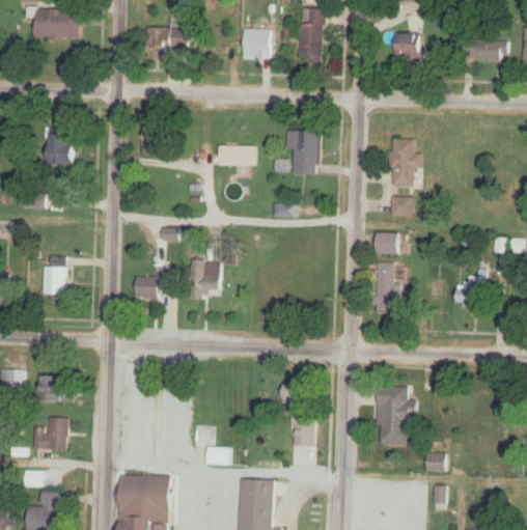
[(322,61),(322,8),(299,8),(299,61),(322,61)]
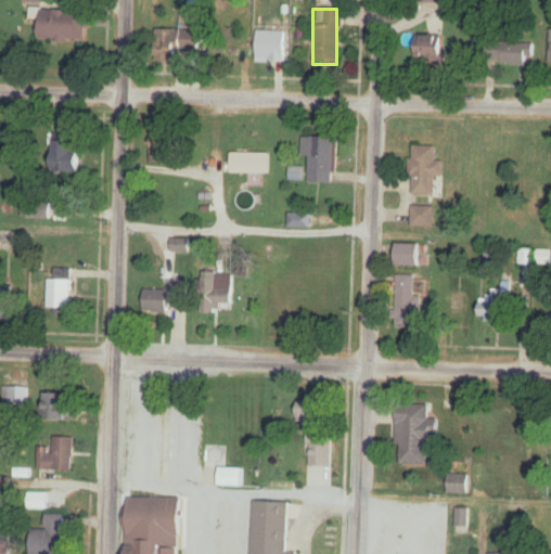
[(81,10),(37,10),(37,39),(81,39),(81,10)]
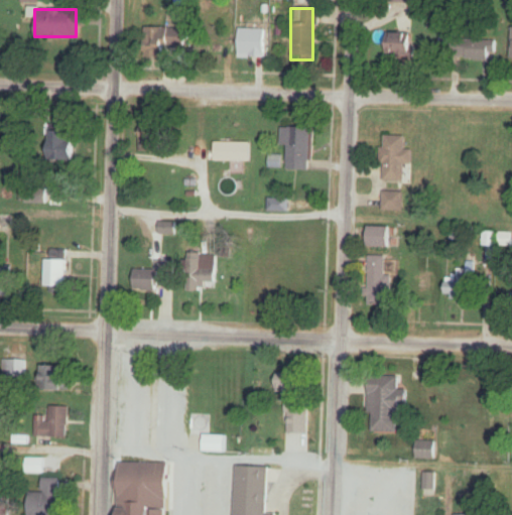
[(159,45),(180,45),(180,26),(140,26),(140,56),(159,56),(159,45)]
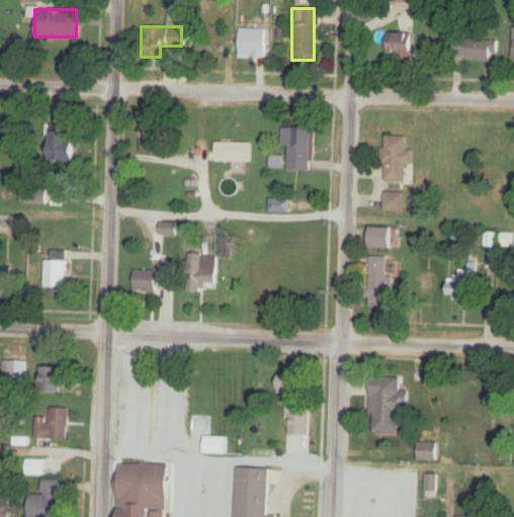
[(262,28),(236,27),(236,55),(262,56),(262,28)]
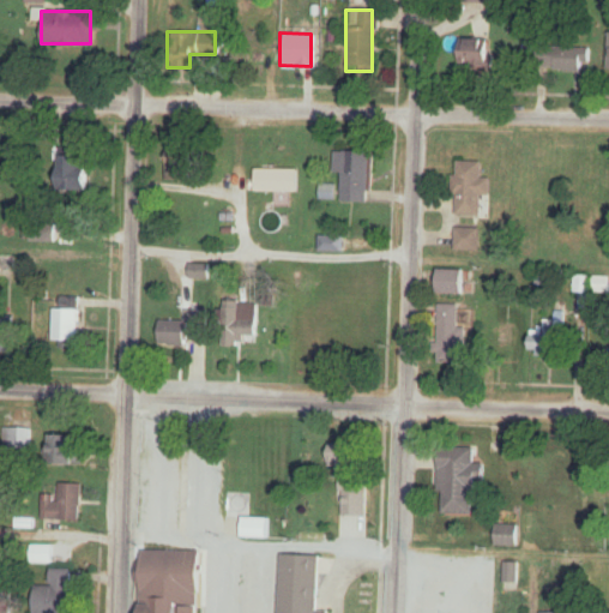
[(456,66),(489,66),(489,38),(456,38),(456,66)]
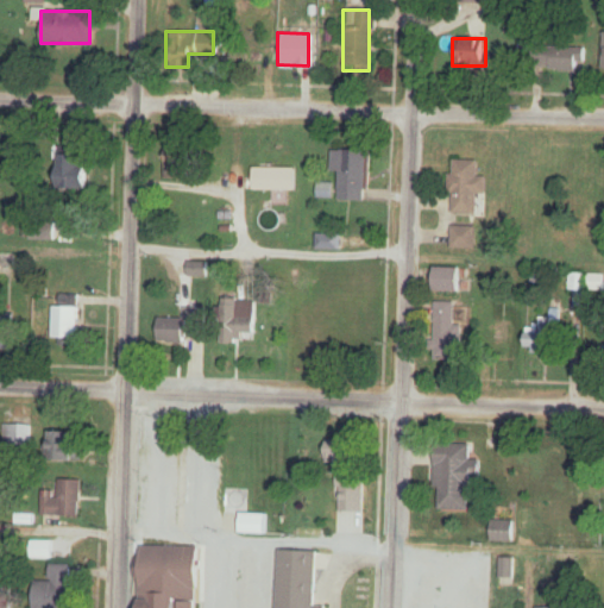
[(234,60),(252,63),(255,48),(238,44),(234,60)]
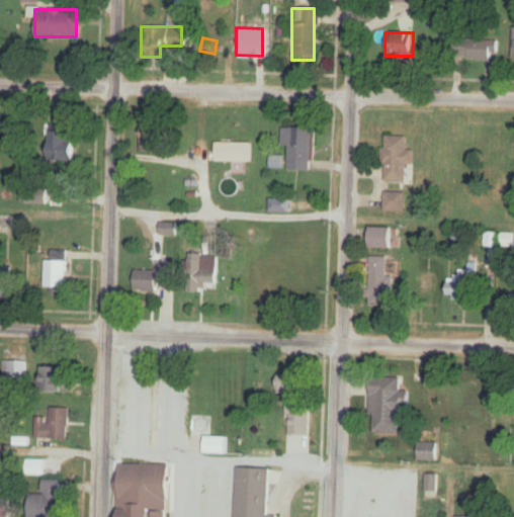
[(494,39),(448,38),(448,59),(493,60),(494,39)]
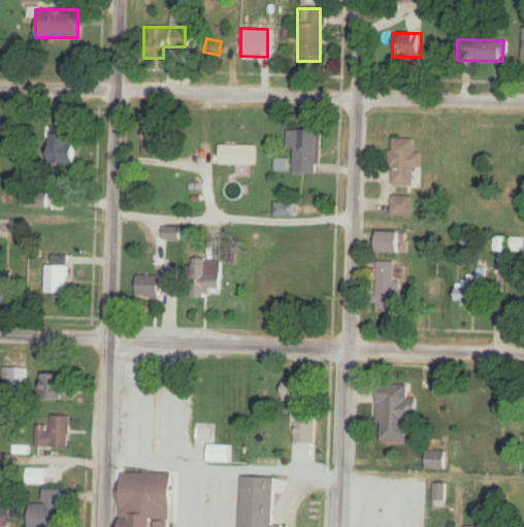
[(139,128),(138,156),(160,156),(161,128),(139,128)]
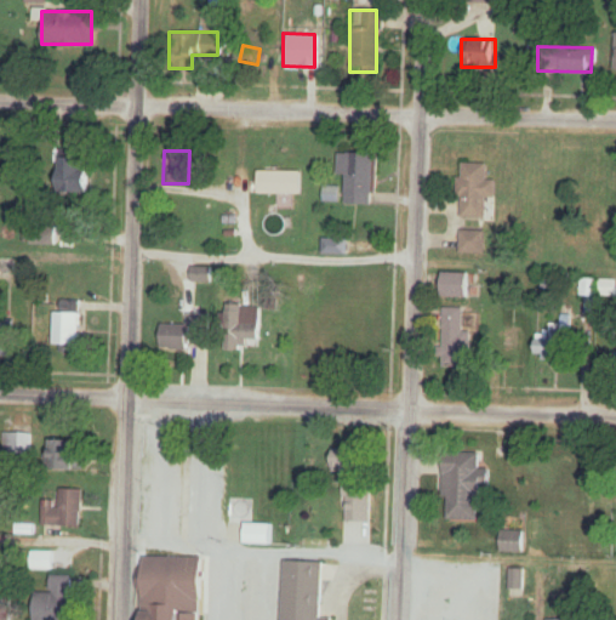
[(369,204),(369,152),(334,152),(334,174),(342,174),(342,204),(369,204)]
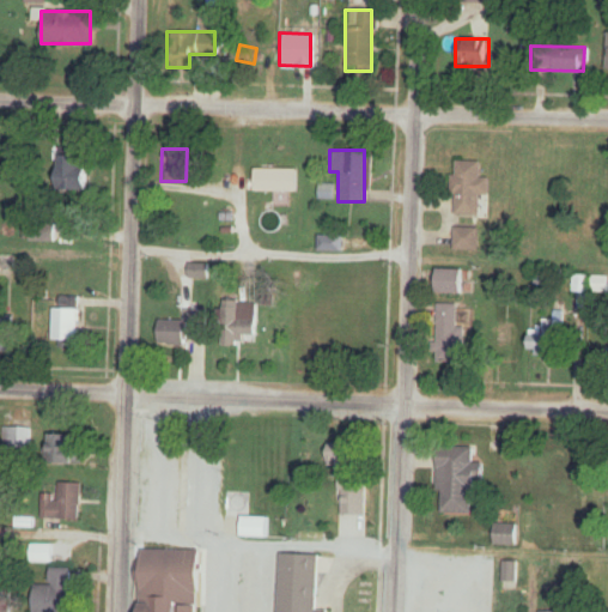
[(86,192),(86,155),(56,155),(56,192),(86,192)]
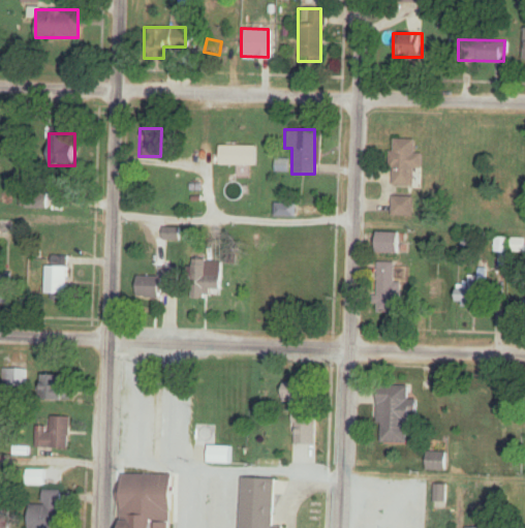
[(410,167),(420,167),(420,152),(411,152),(411,137),(389,138),(389,185),(411,185),(410,167)]
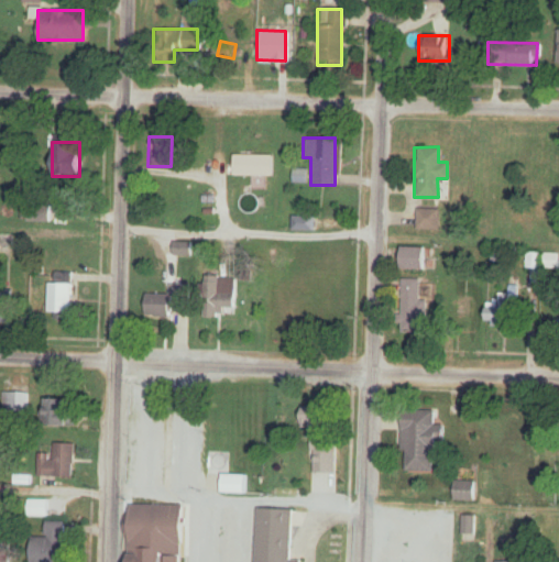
[(270,175),(270,155),(231,155),(231,175),(270,175)]
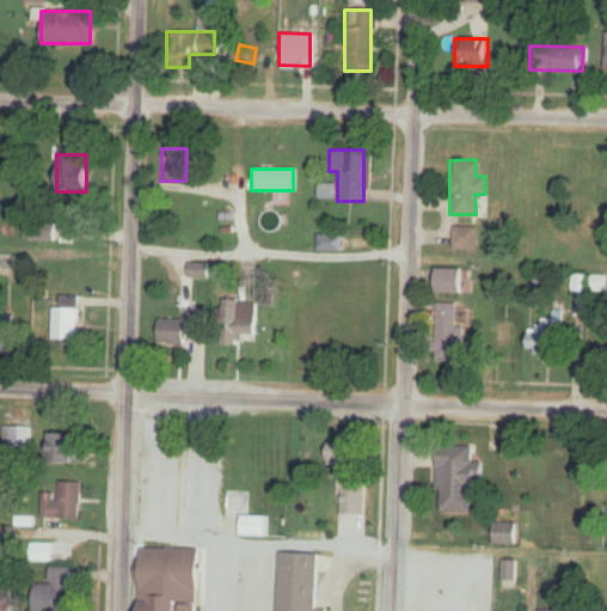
[(26,240),(50,240),(50,222),(26,222),(26,240)]
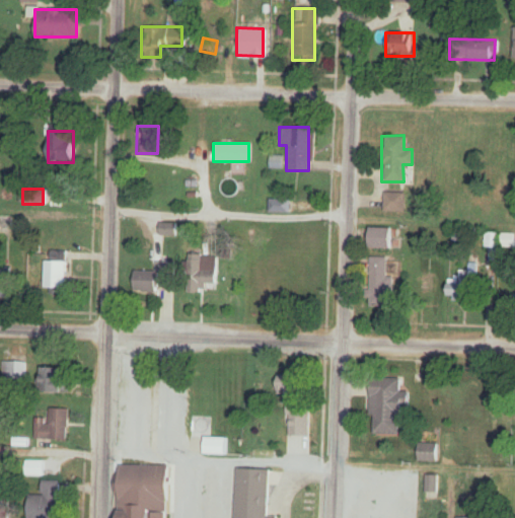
[(401,212),(401,193),(380,193),(380,212),(401,212)]
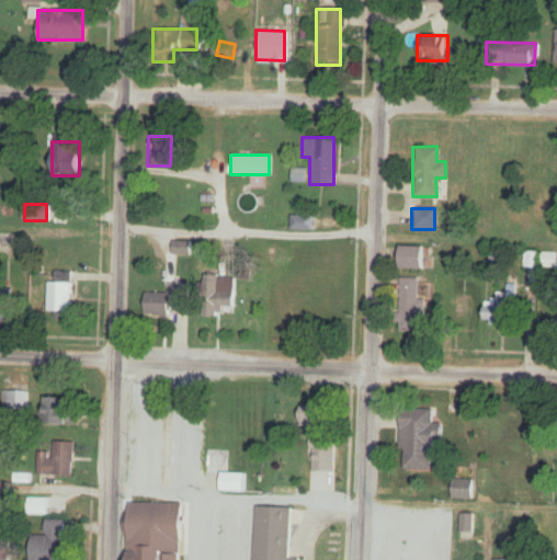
[(422,269),(422,246),(396,246),(396,269),(422,269)]
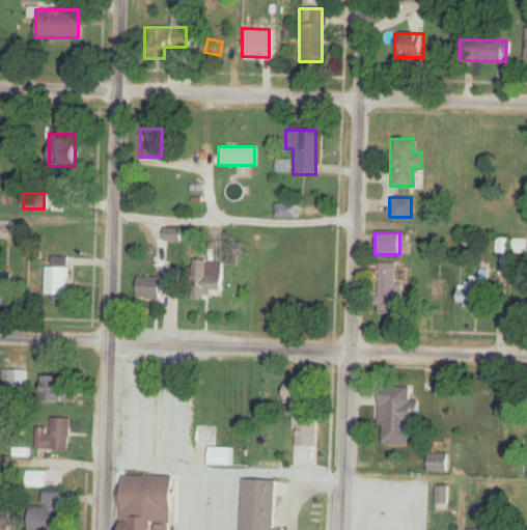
[(523,239),(494,239),(494,251),(510,251),(510,252),(523,252),(523,239)]
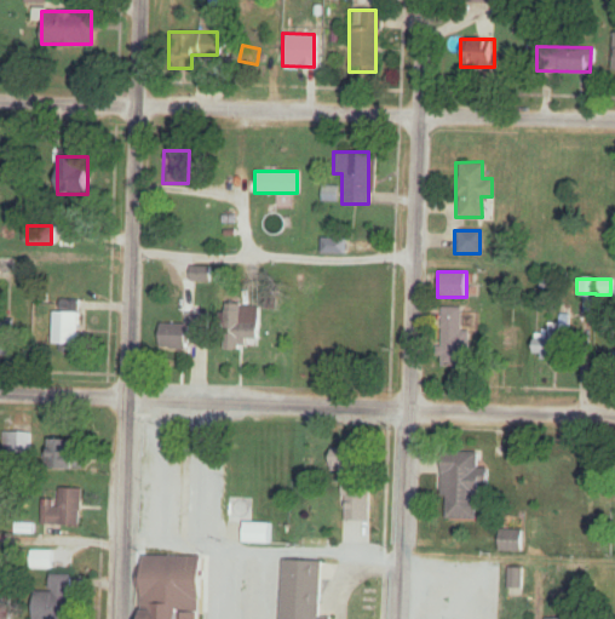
[(219,348),(241,349),(241,339),(256,339),(256,305),(220,304),(219,348)]
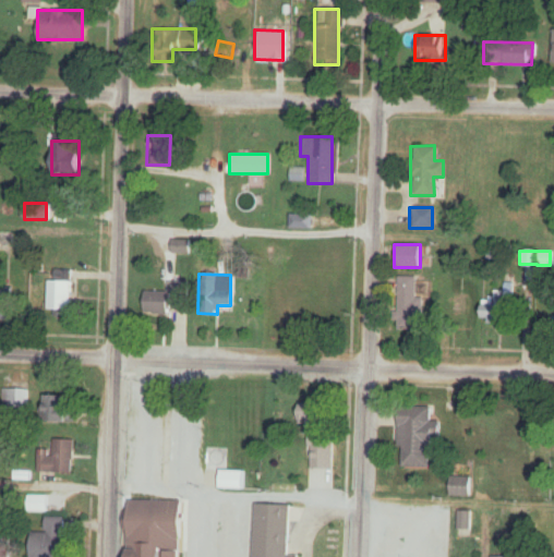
[(394,328),(420,328),(420,298),(412,298),(412,277),(394,277),(394,328)]
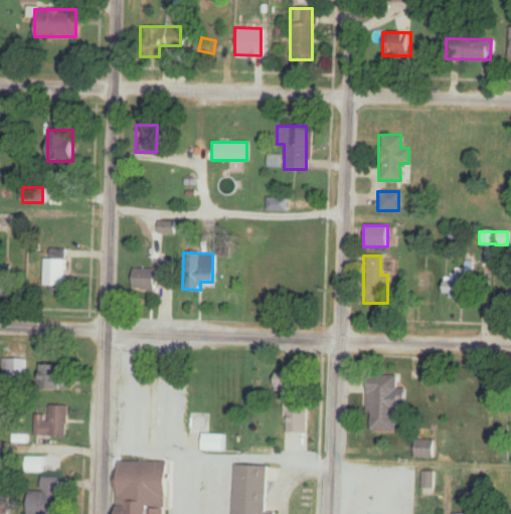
[(62,286),(62,258),(41,258),(41,286),(62,286)]
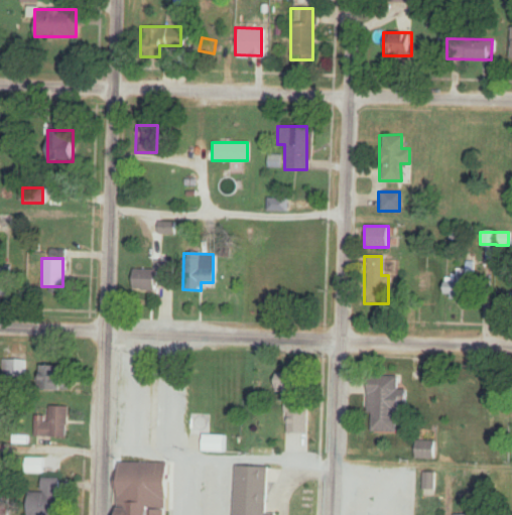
[(129,269),(129,288),(169,289),(170,260),(150,260),(150,269),(129,269)]
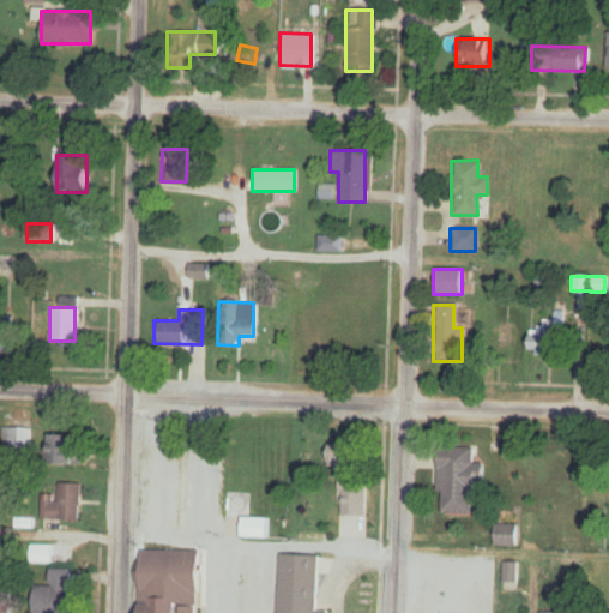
[(528,328),(528,354),(554,354),(554,328),(528,328)]
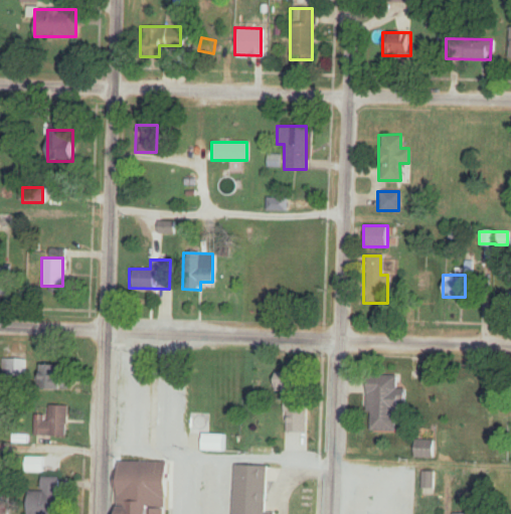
[(0,378),(21,378),(21,359),(0,359),(0,378)]
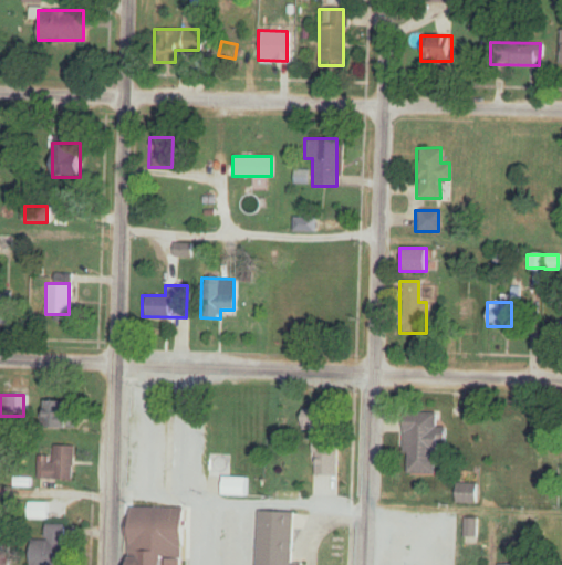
[(70,401),(41,401),(41,427),(70,427),(70,401)]
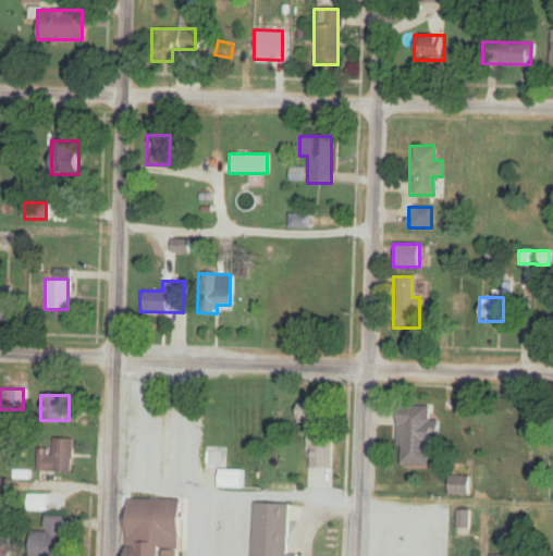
[(302,422),(302,437),(316,437),(316,403),(295,403),(295,422),(302,422)]
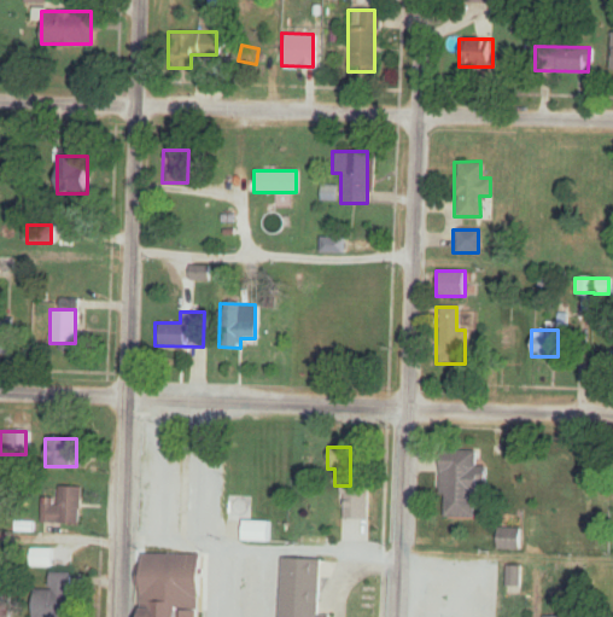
[(474,450),(439,449),(437,496),(442,496),(442,517),(476,518),(478,466),(474,466),(474,450)]
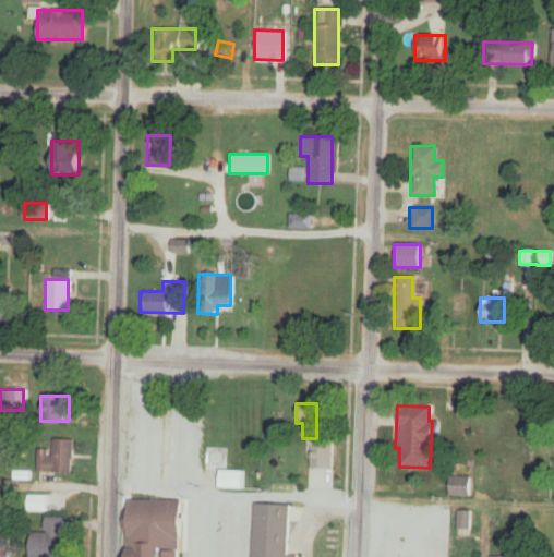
[(70,439),(49,438),(49,455),(34,455),(34,472),(69,473),(70,439)]
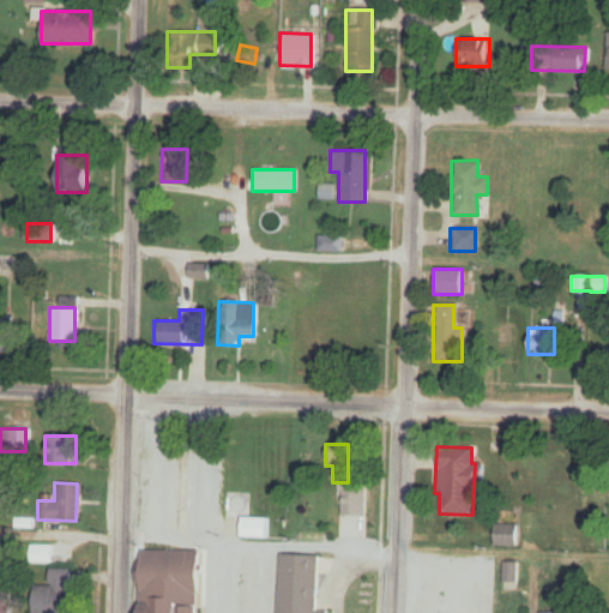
[(240,536),(264,536),(264,517),(243,517),(243,523),(263,523),(263,533),(240,533),(240,536)]
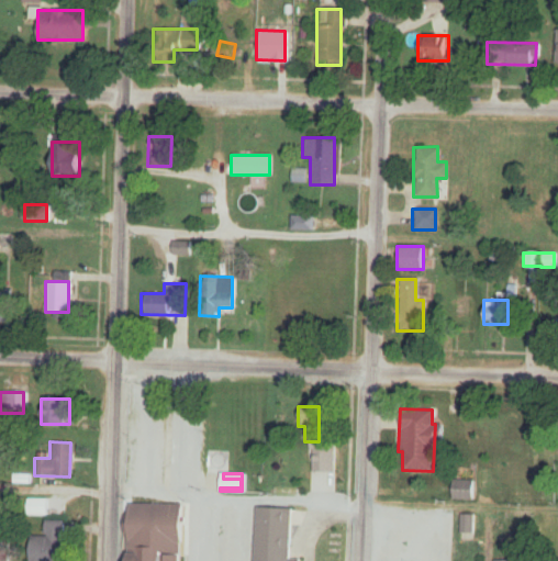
[(450,498),(471,498),(471,480),(450,480),(450,498)]
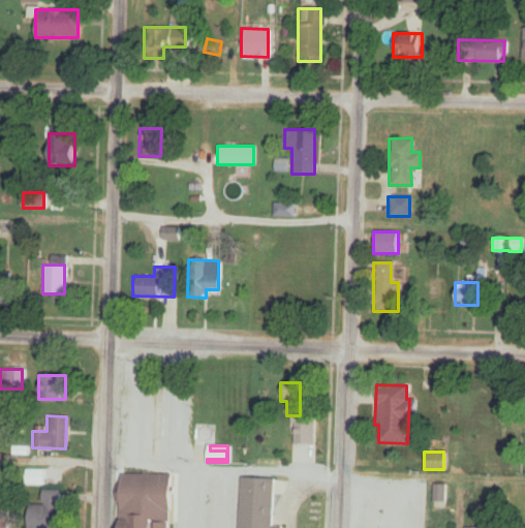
[(117,472),(117,527),(164,527),(164,518),(164,473),(117,472)]
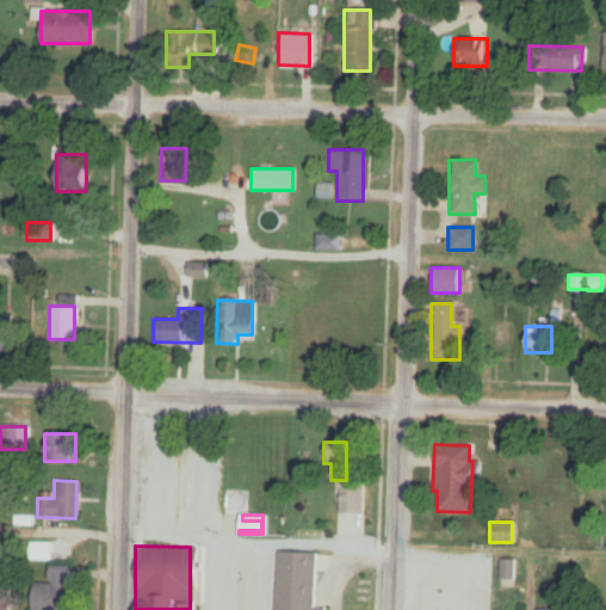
[(273,552),(272,609),(310,609),(311,584),(311,552),(273,552)]
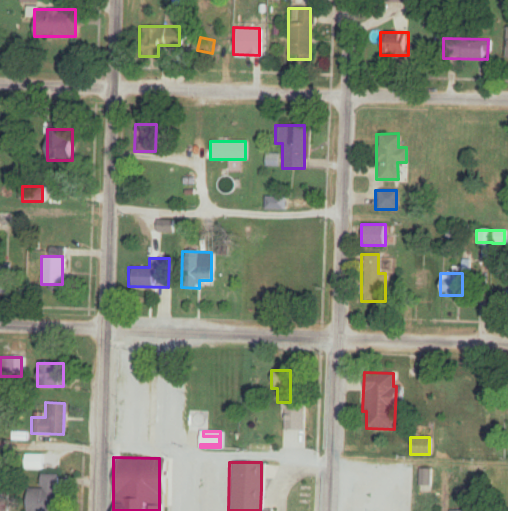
[(416,469),(416,484),(427,484),(427,469),(416,469)]
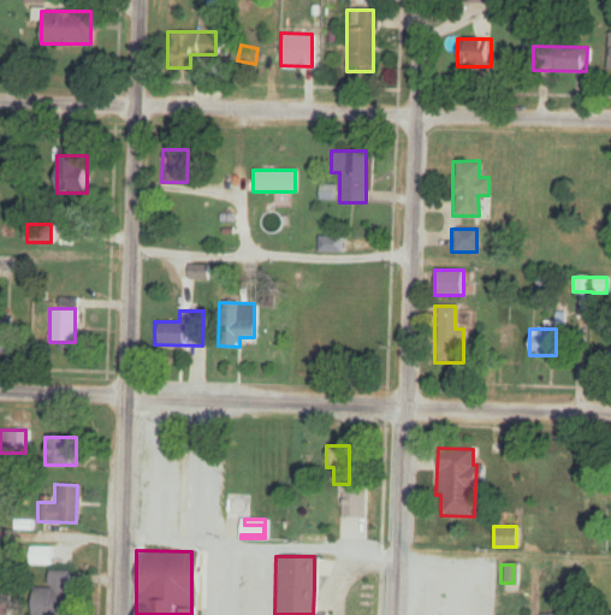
[(66,614),(67,571),(47,571),(47,587),(28,587),(28,614),(66,614)]
